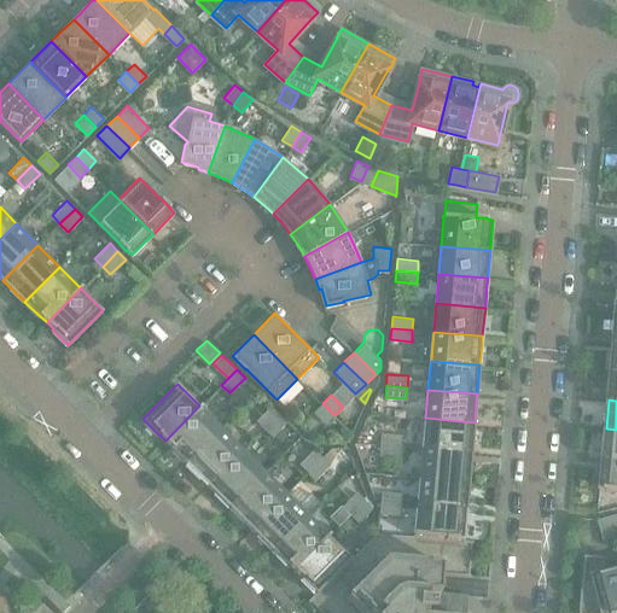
[(335,415),(322,403),(314,412),(326,424),(335,415)]
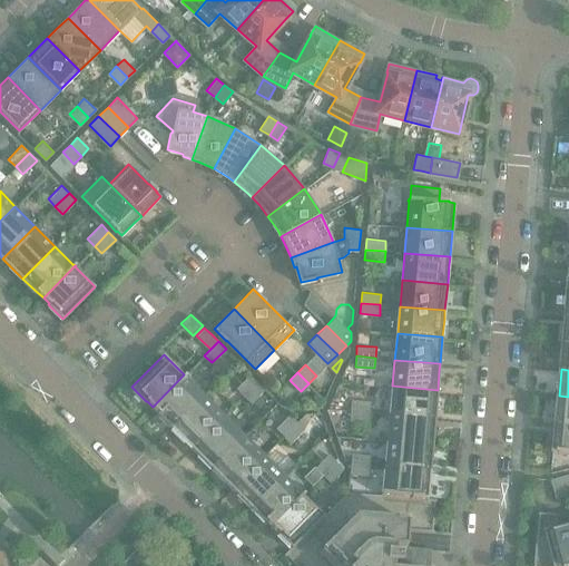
[(244,394),(258,381),(251,373),(236,388),(244,394)]
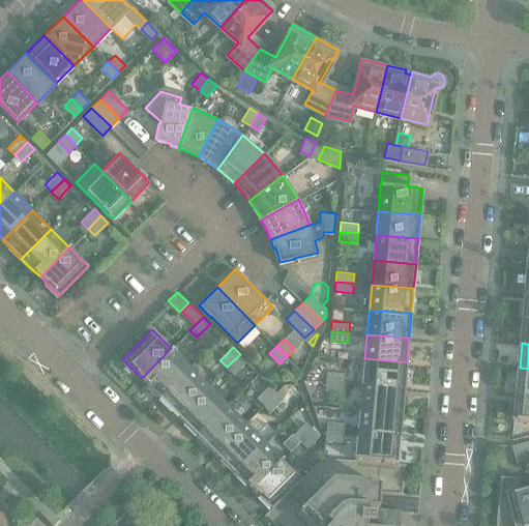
[(159,397),(189,367),(172,350),(173,349),(172,348),(171,348),(142,378),(147,383),(147,384),(159,397)]
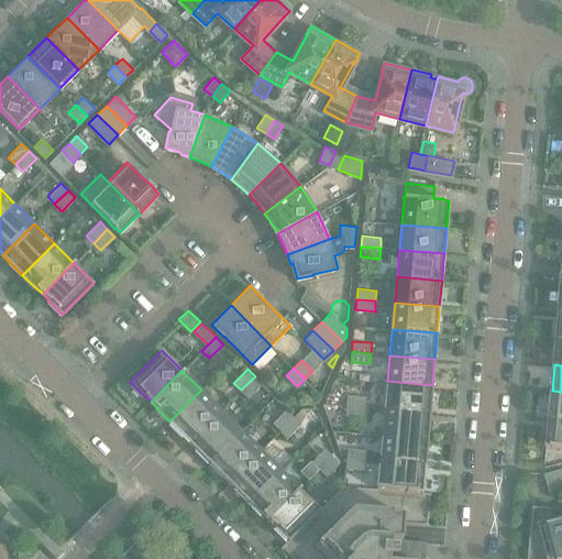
[(249,397),(262,383),(255,376),(241,390),(249,397)]
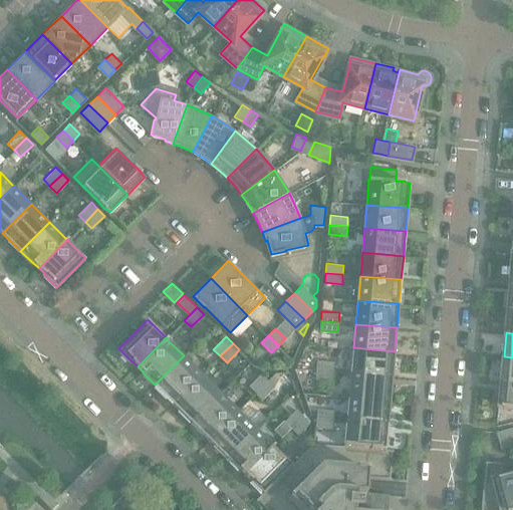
[(393,375),(395,351),(353,347),(351,371),(393,375)]
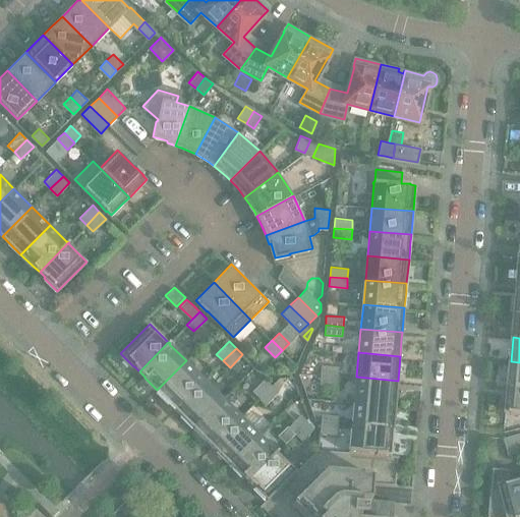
[(175,408),(205,379),(186,360),(157,390),(175,408)]
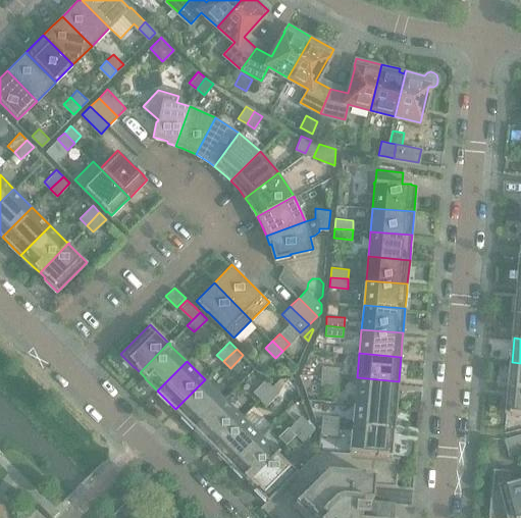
[(520,363),(512,362),(510,386),(520,387),(520,363)]
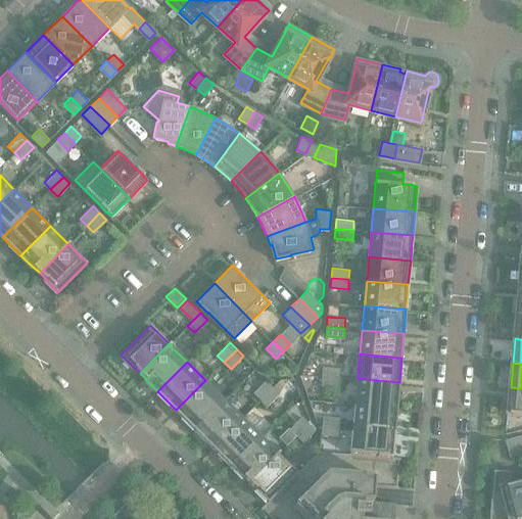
[(340,377),(341,367),(323,366),(322,375),(340,377)]
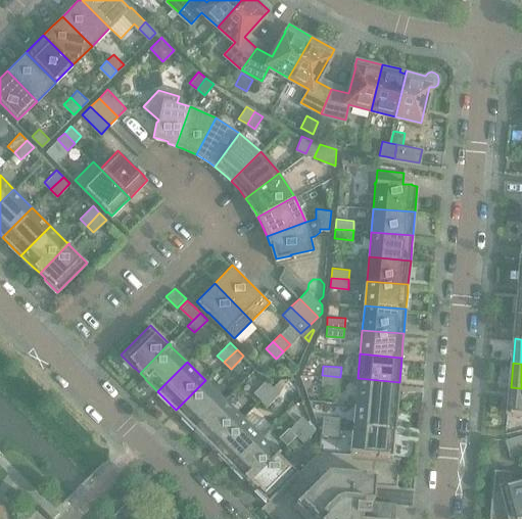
[(339,386),(340,377),(322,375),(321,385),(339,386)]
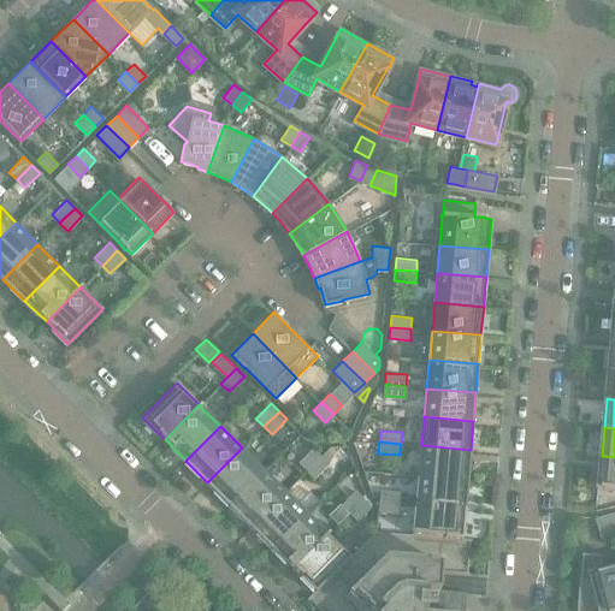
[(468,479),(469,458),(471,450),(421,445),(419,474),(468,479)]
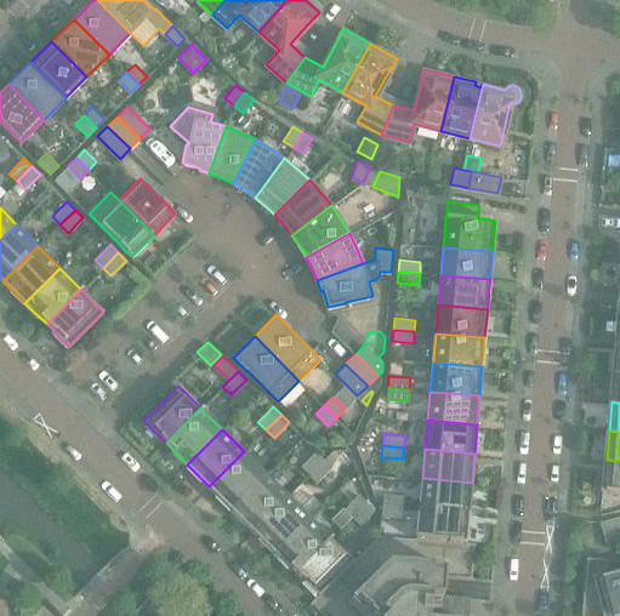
[(310,473),(324,458),(316,450),(301,465),(310,473)]
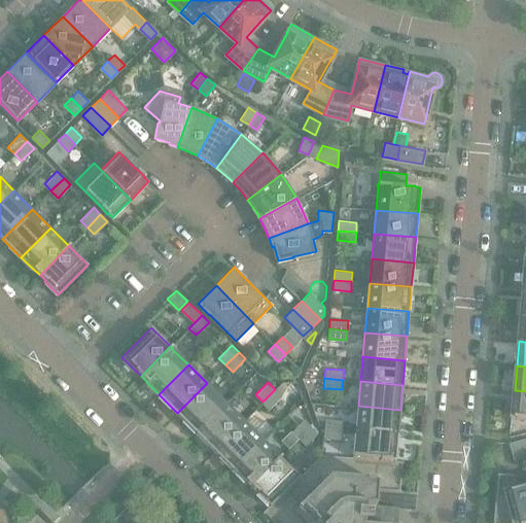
[(196,431),(225,402),(207,383),(177,413),(196,431)]
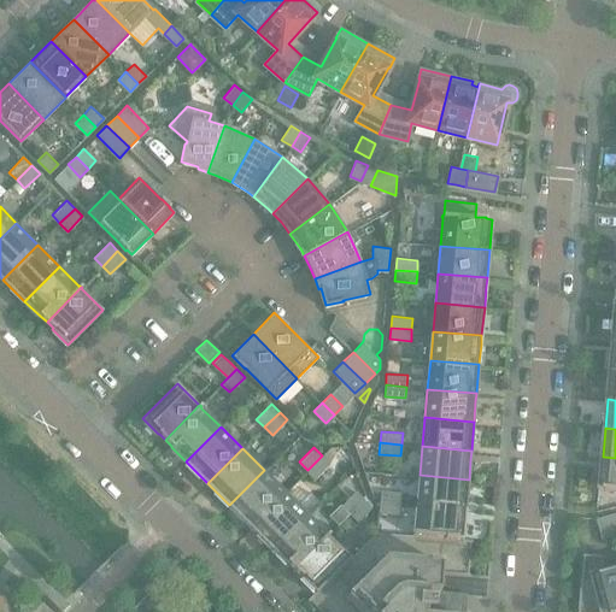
[(315,478),(330,463),(322,455),(308,470),(315,478)]
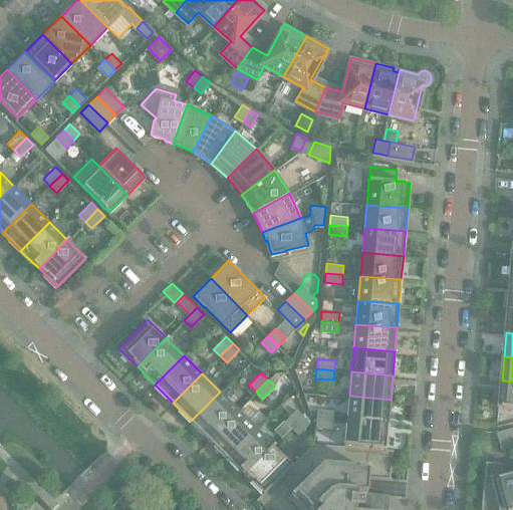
[(512,381),(502,380),(500,406),(505,406),(505,407),(512,408),(512,381)]
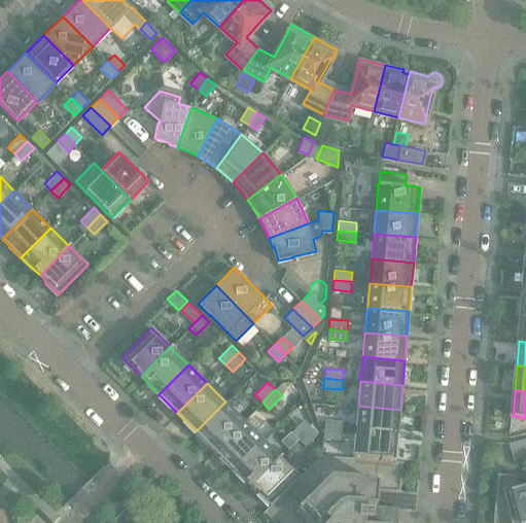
[(214,450),(244,420),(225,402),(196,431),(214,450)]
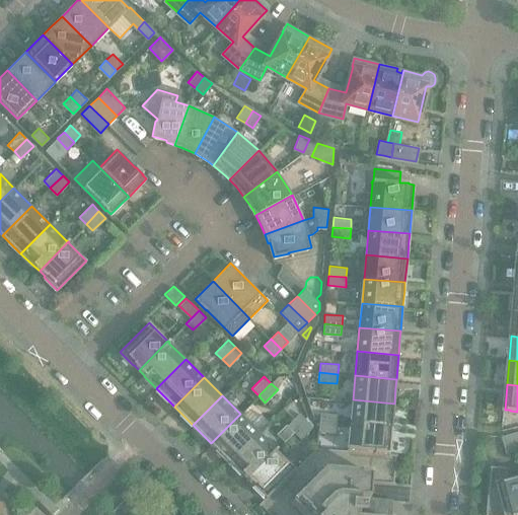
[(391,428),(394,403),(353,399),(351,424),(391,428)]
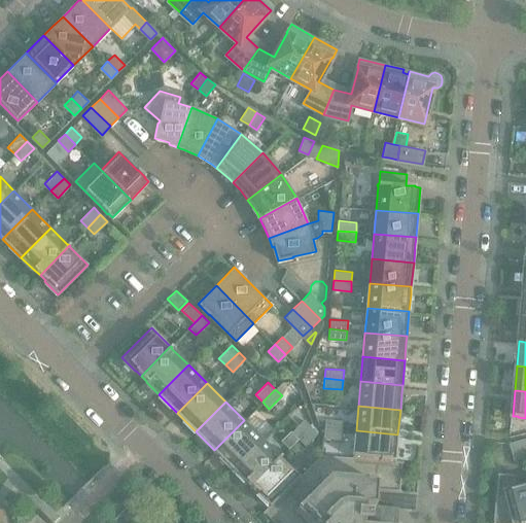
[(299,438),(312,425),(305,418),(292,431),(299,438)]
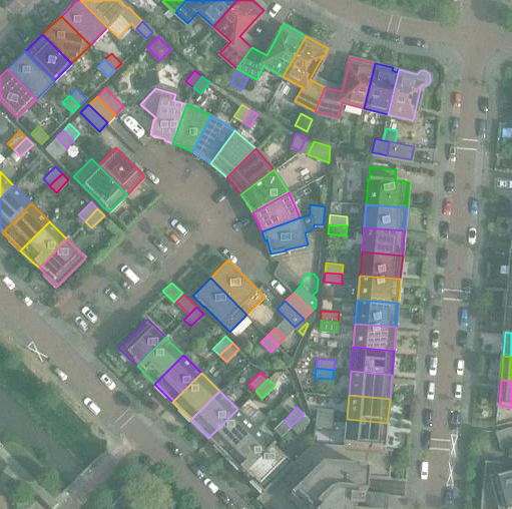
[(334,418),(335,408),(317,407),(316,416),(334,418)]
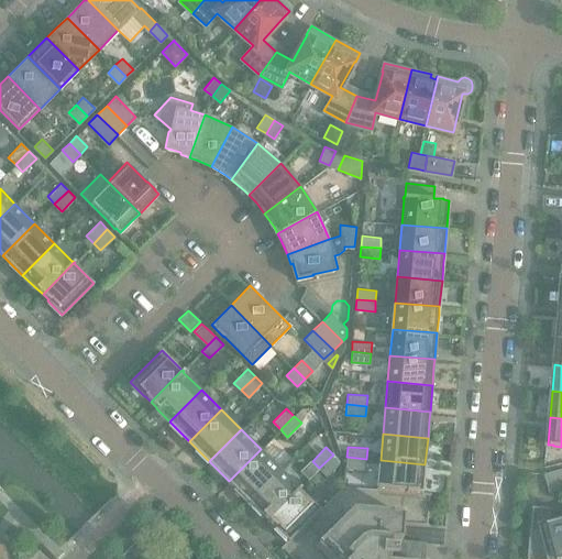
[(249,501),(281,469),(261,449),(229,481),(249,501)]
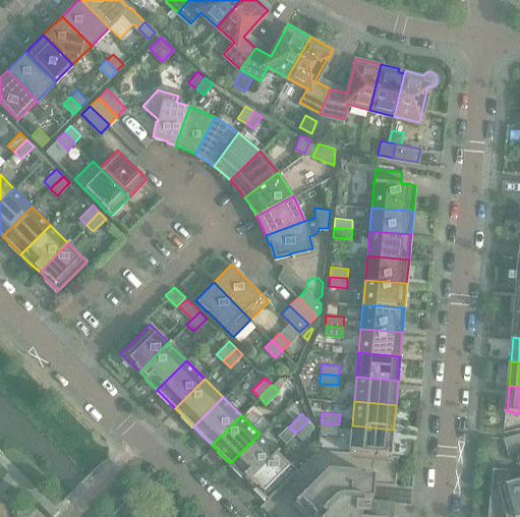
[(302,440),(314,427),(308,420),(295,433),(302,440)]
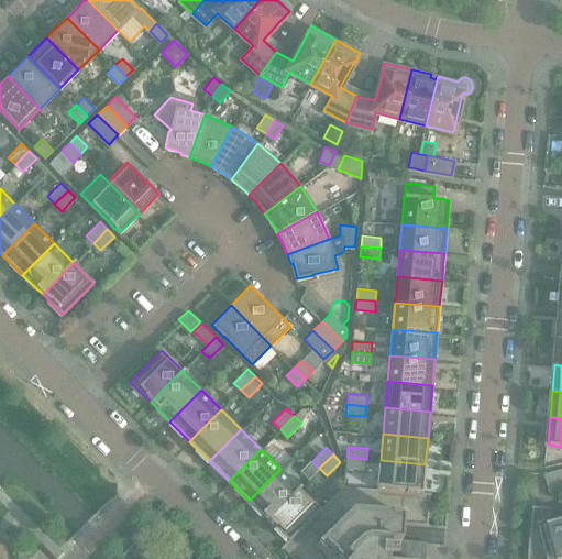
[(365,469),(366,459),(346,457),(345,468),(365,469)]
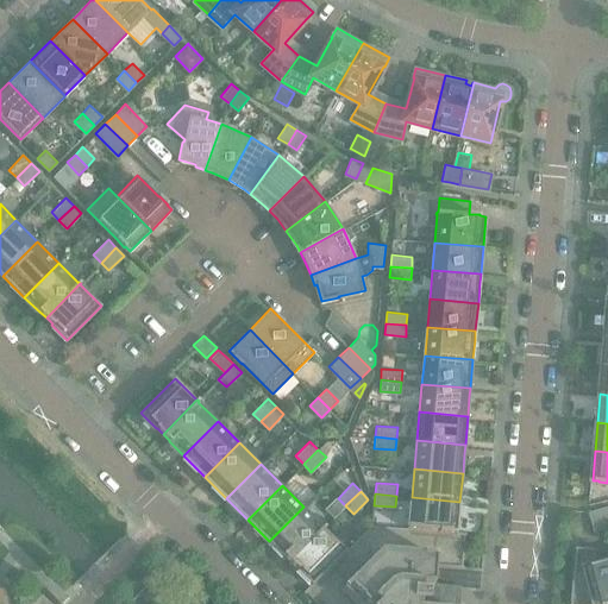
[(457,530),(459,510),(459,502),(412,497),(409,524),(408,524),(408,527),(457,530)]
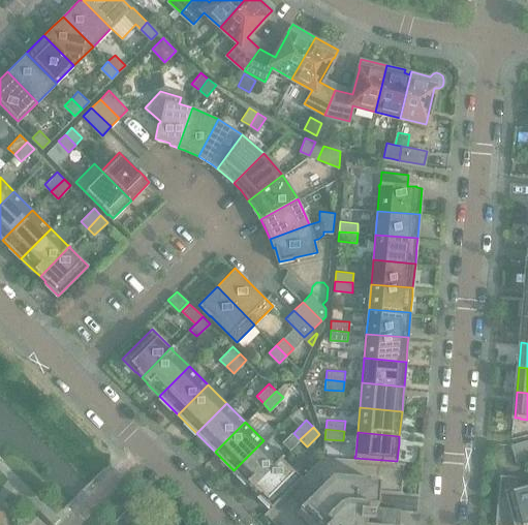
[(252,488),(281,459),(264,440),(234,470),(246,483),(247,482),(252,488)]
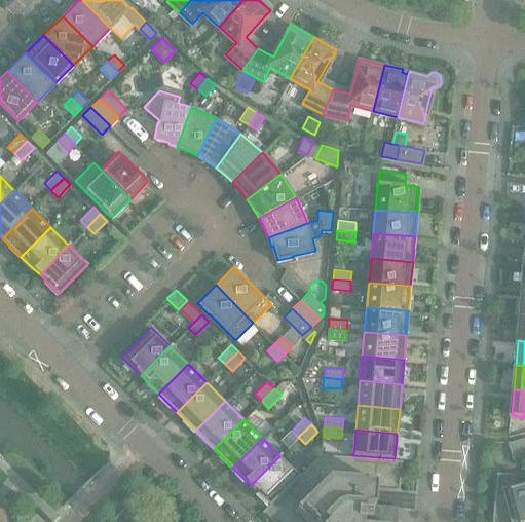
[(524,455),(519,439),(510,441),(514,458),(524,455)]
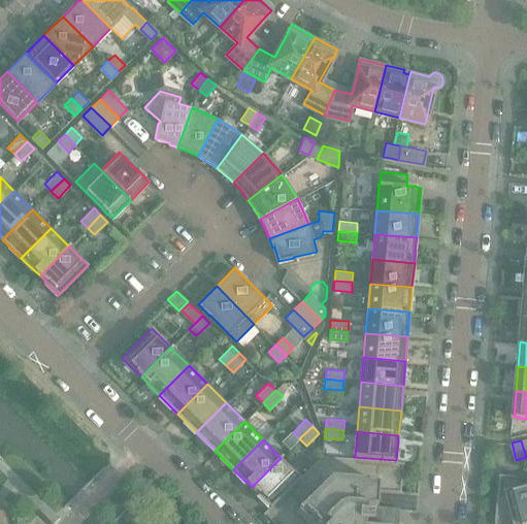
[(375,504),(377,489),(401,491),(402,489),(401,489),(401,484),(402,484),(402,482),(401,482),(403,462),(404,462),(404,461),(396,460),(354,457),(323,454),(300,477),(270,506),(264,512),(265,513),(266,513),(277,523),(396,523),(397,521),(389,520),(390,505),(375,504)]
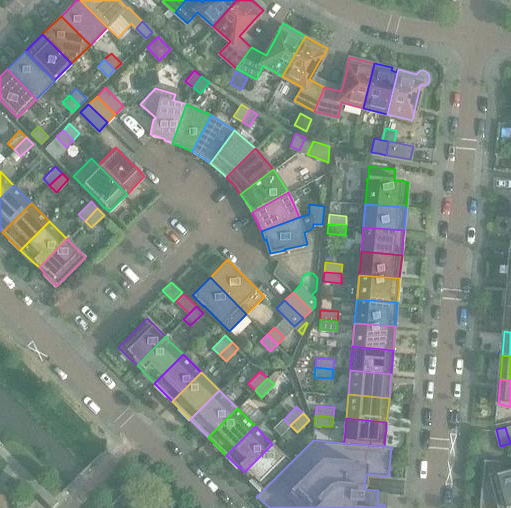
[(262,491),(291,462),(272,444),(244,472),(249,477),(249,478),(262,491)]
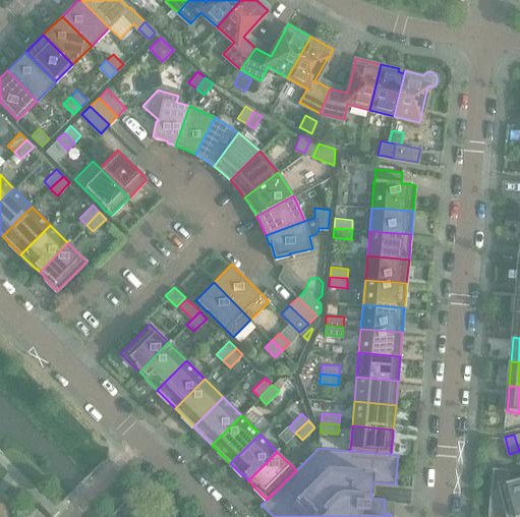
[(519,476),(512,479),(509,468),(495,467),(489,516),(519,516),(519,476)]
